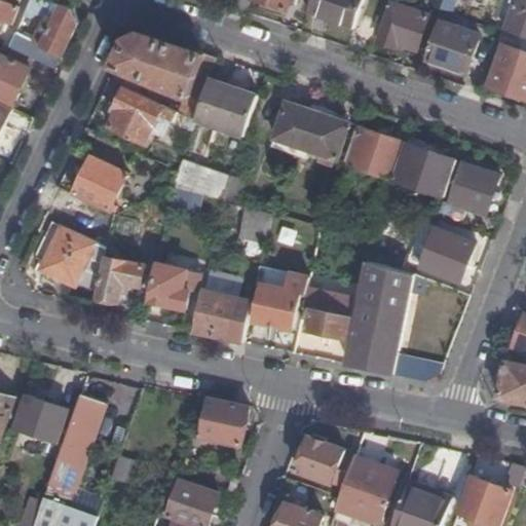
[(0,0),(0,20),(12,25),(19,7),(0,0)]
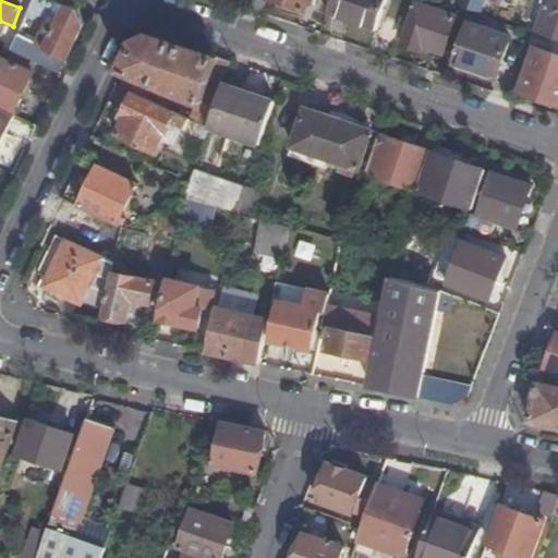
[(77,10),(49,0),(34,0),(27,16),(33,19),(36,13),(49,19),(43,32),(51,36),(46,49),(37,45),(17,36),(10,51),(38,64),(60,74),(68,59),(83,26),(77,10)]
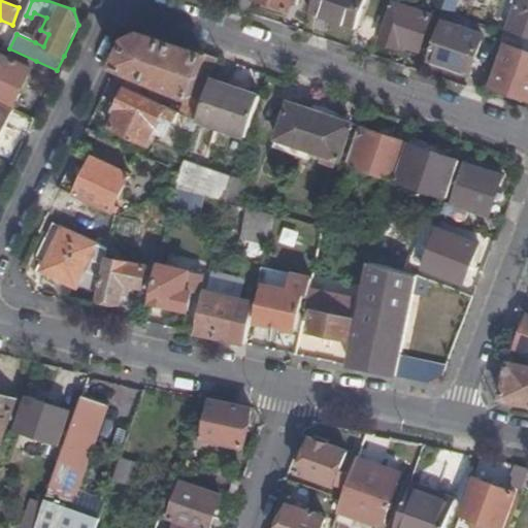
[(235,0),(232,8),(248,13),(252,0),(257,0),(288,9),(291,0),(235,0)]
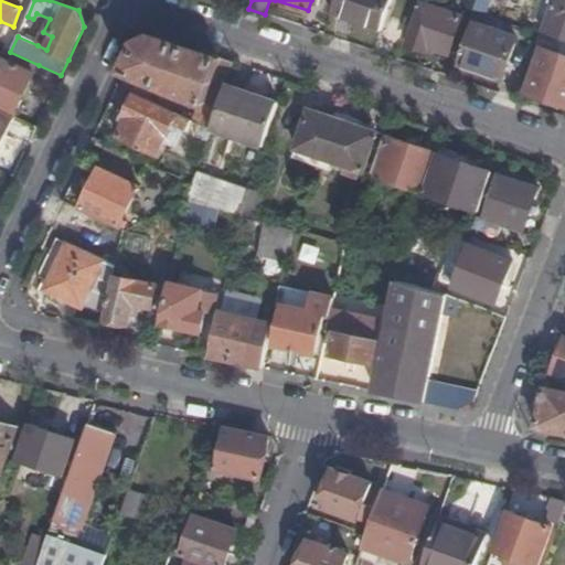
[(334,0),(331,12),(380,30),(390,0),(334,0)]
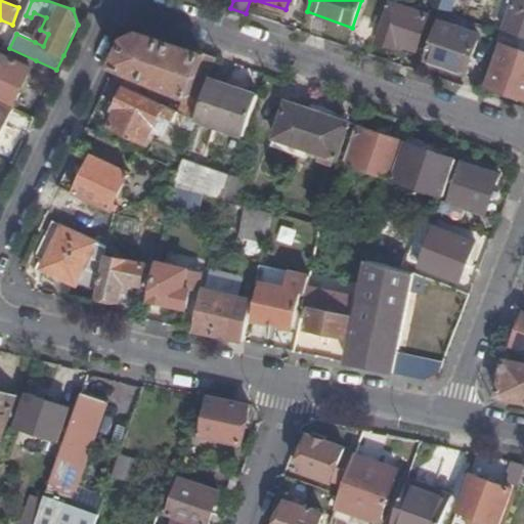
[(441,0),(438,11),(448,14),(453,0),(441,0)]
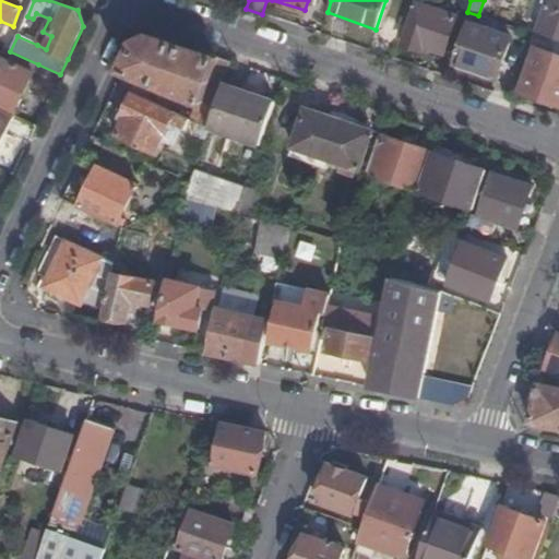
[(558,0),(547,0),(537,31),(558,38),(558,0)]
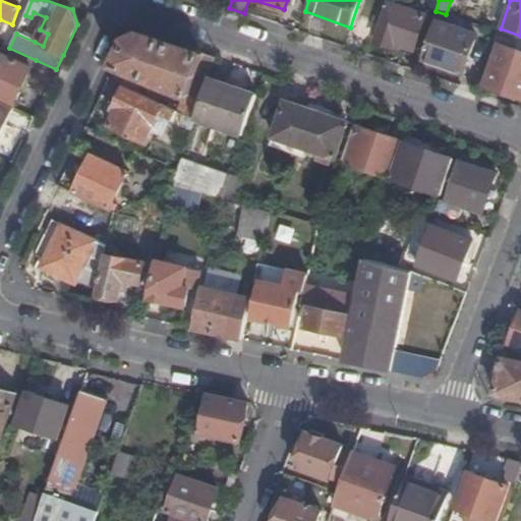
[(413,50),(425,16),(390,4),(375,42),(392,48),(394,44),(413,50)]
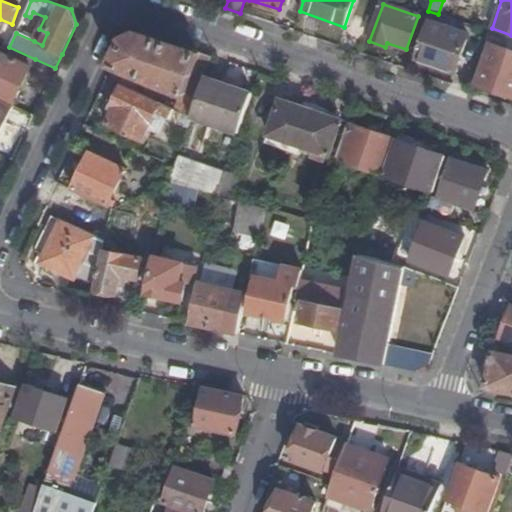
[(455,71),(468,35),(429,22),(417,57),(455,71)]
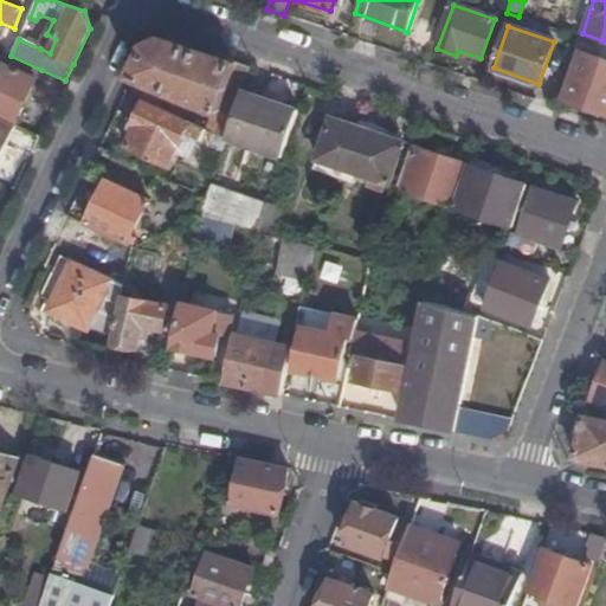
[(56,39),(46,34),(40,49),(50,53),(56,39)]
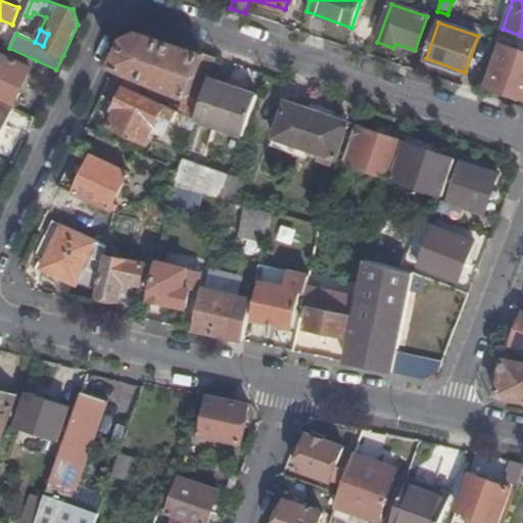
[(209,79),(217,58),(142,33),(128,39),(115,65),(188,96),(181,112),(195,120),(209,79)]
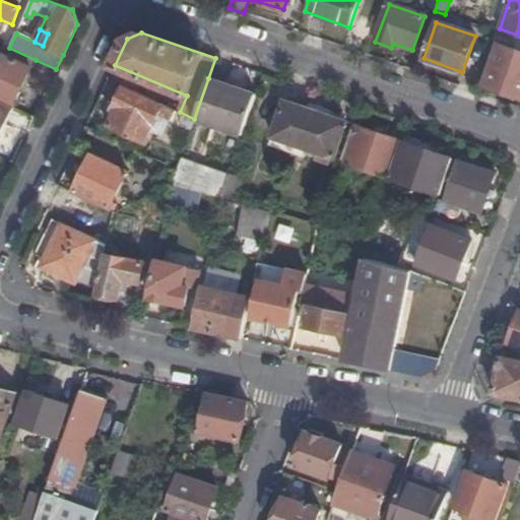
[(519,99),(519,53),(498,46),(483,85),(519,99)]
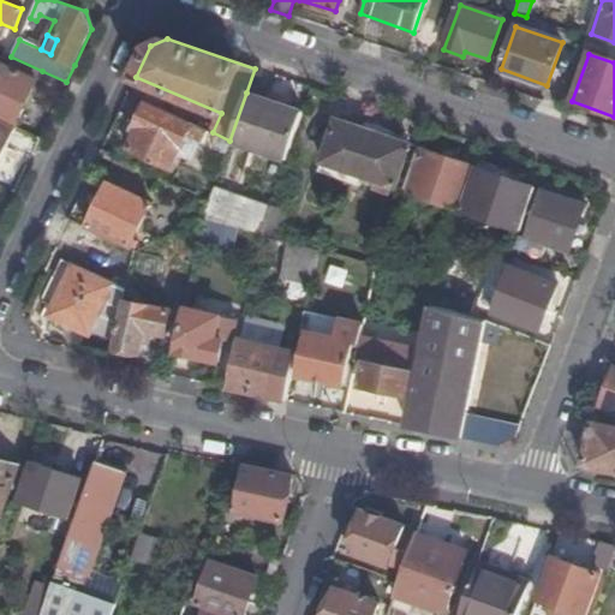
[(0,117),(17,124),(42,71),(11,57),(9,60),(6,66),(0,63),(0,117)]
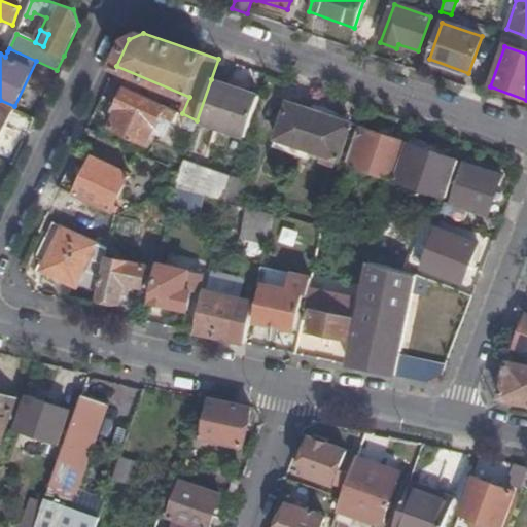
[(246,136),(259,96),(211,79),(197,120),(246,136)]
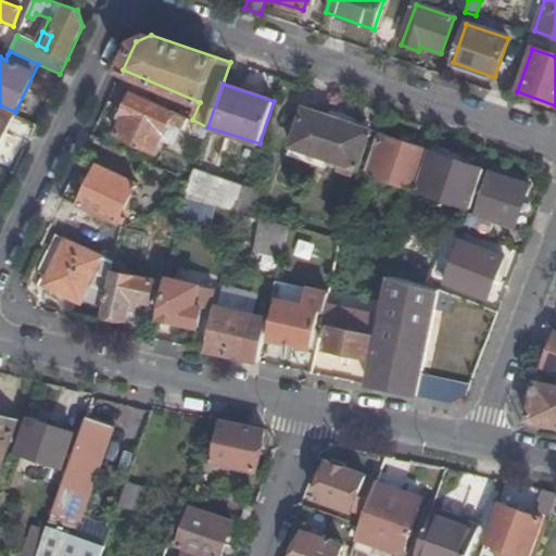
[(189,118),(173,111),(172,113),(133,95),(124,114),(126,115),(117,134),(114,133),(114,135),(153,153),(169,119),(176,124),(175,125),(185,129),(189,118)]
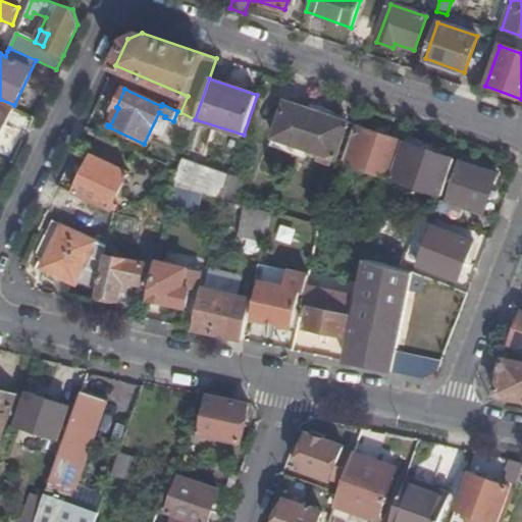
[(349,122),(286,102),(274,138),(295,145),(292,153),(305,158),(306,155),(331,163),(333,158),(336,159),(349,122)]
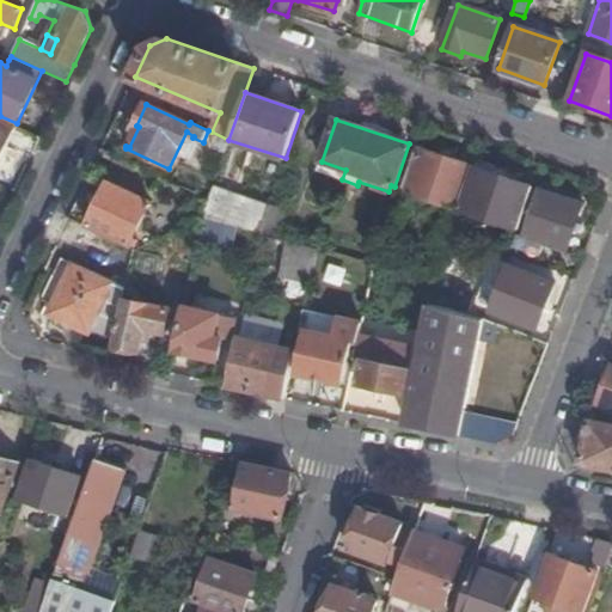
[(0,159),(14,129),(0,122),(0,159)]
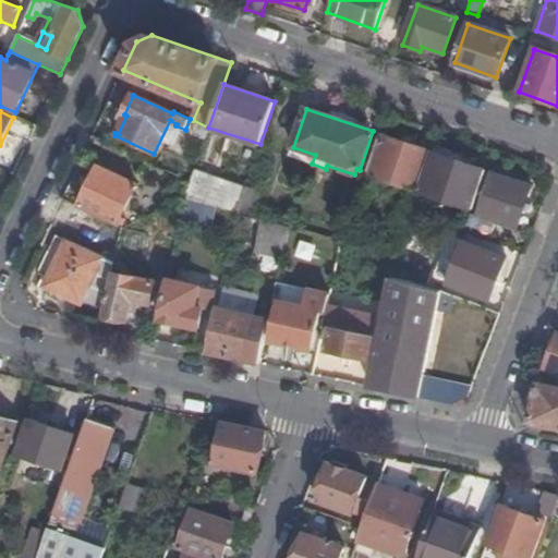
[(415,189),(427,150),(386,136),(373,174),(415,189)]
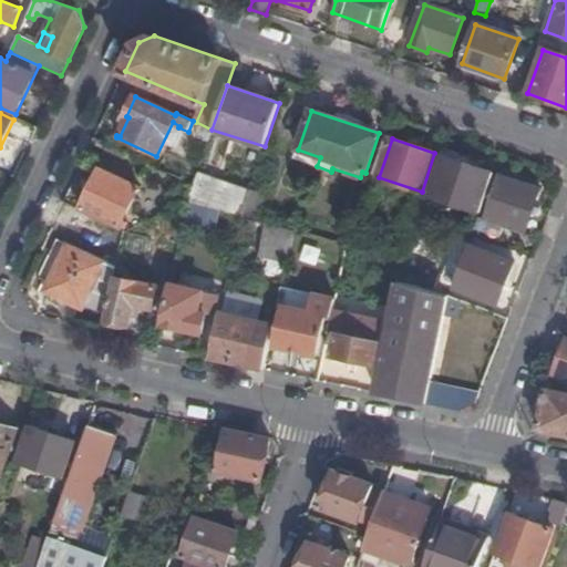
[(482,213),(495,173),(440,155),(428,194),(482,213)]
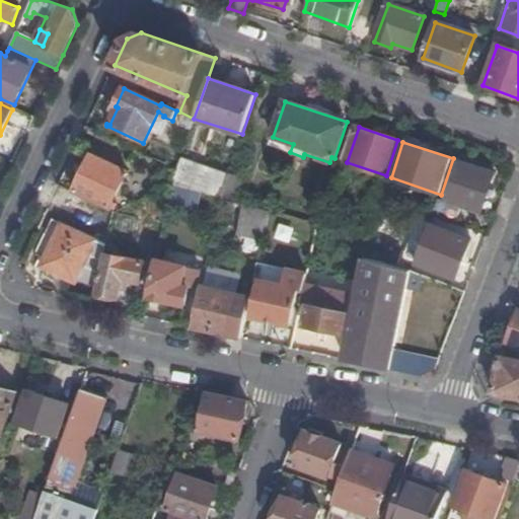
[(110,208),(127,171),(91,155),(74,192),(110,208)]
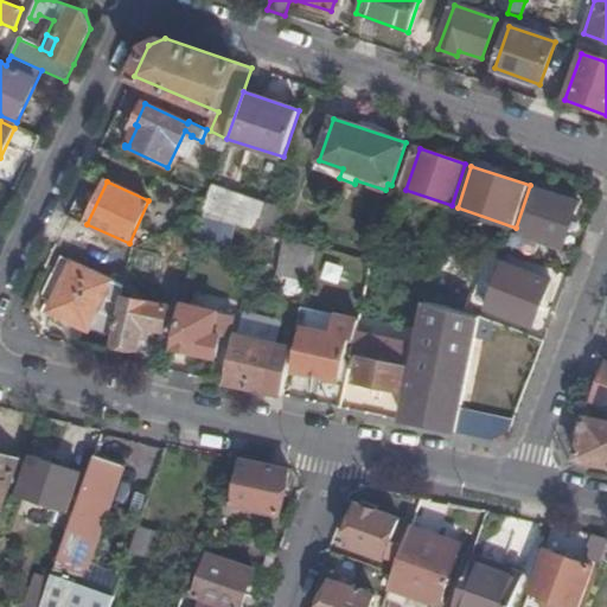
[(211,184),(206,199),(200,217),(259,232),(267,204),(268,203),(211,184)]
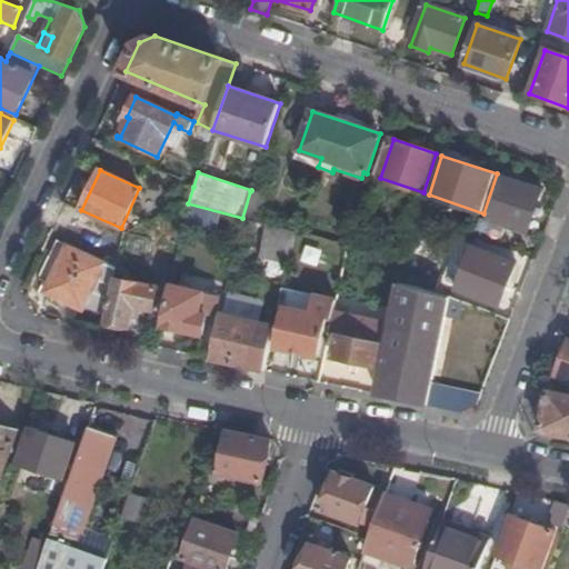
[(482,217),(478,229),(501,238),(506,226),(528,233),(533,215),(539,216),(546,196),(541,193),(542,189),(502,176),(488,219),(482,217)]
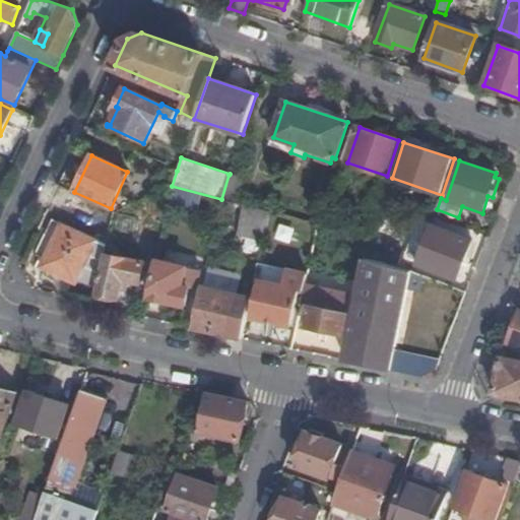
[(229,175),(221,199),(235,202),(243,180),(229,175)]
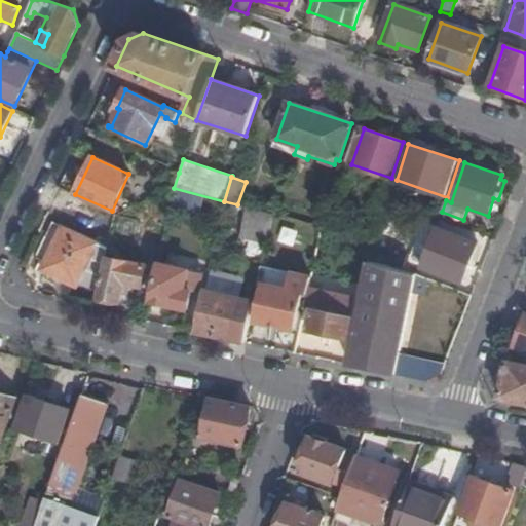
[(266,245),(273,215),(249,208),(240,238),(266,245)]
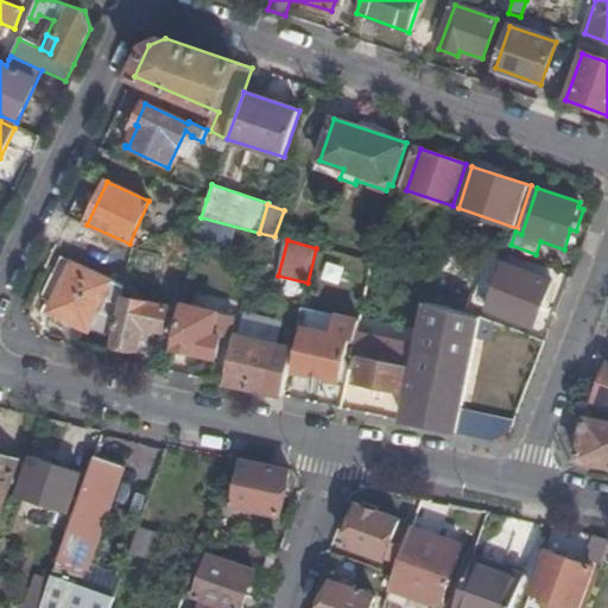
[(93,324),(113,282),(73,263),(50,311),(71,322),(74,316),(93,324)]
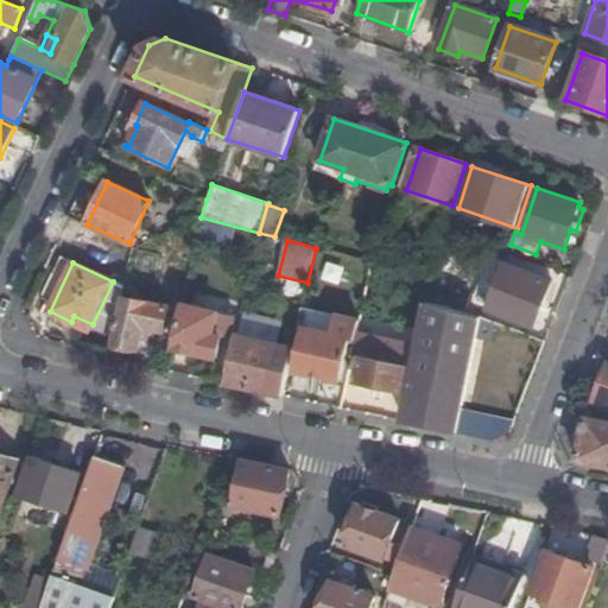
[(536,327),(552,282),(506,264),(488,309),(536,327)]
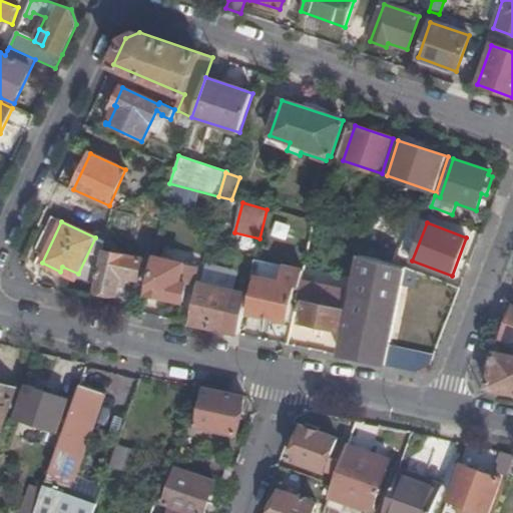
[(104,250),(106,242),(95,237),(78,274),(91,279),(97,282),(104,250)]
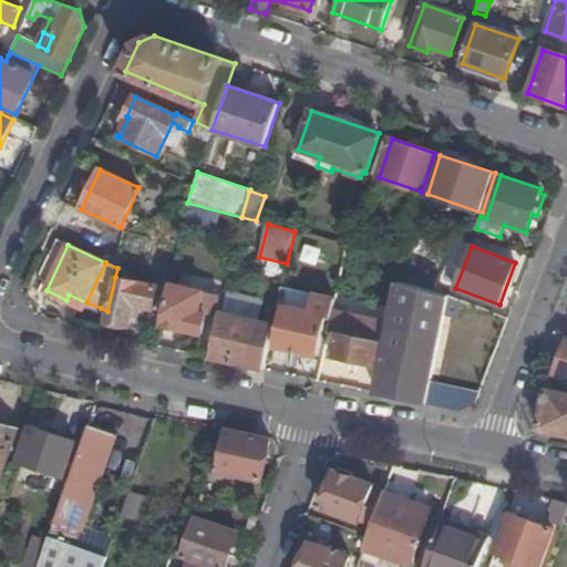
[(107,311),(105,321),(131,326),(135,305),(154,309),(160,286),(115,277),(107,311)]
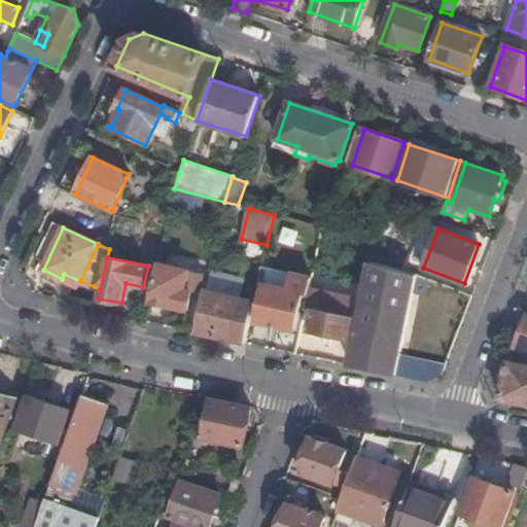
[(363,301),(349,366),(395,376),(400,352),(413,294),(417,276),(372,264),(363,301)]
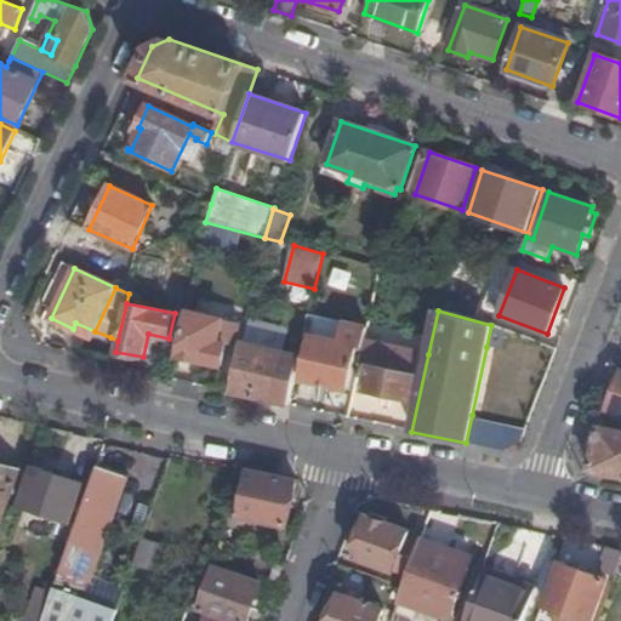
[(237,340),(240,323),(189,312),(180,357),(222,365),(228,339),(237,340)]
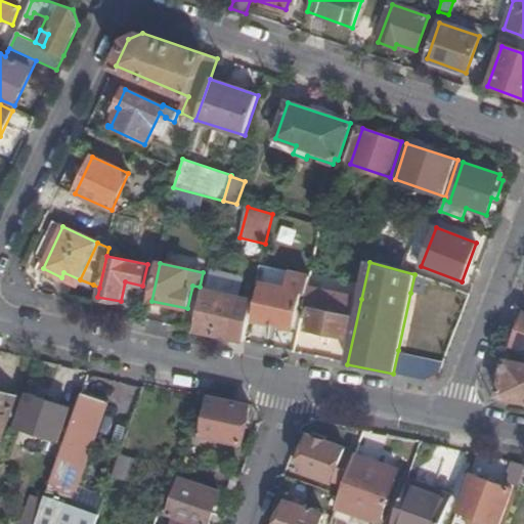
[(415,274),(410,293),(420,295),(424,277),(415,274)]
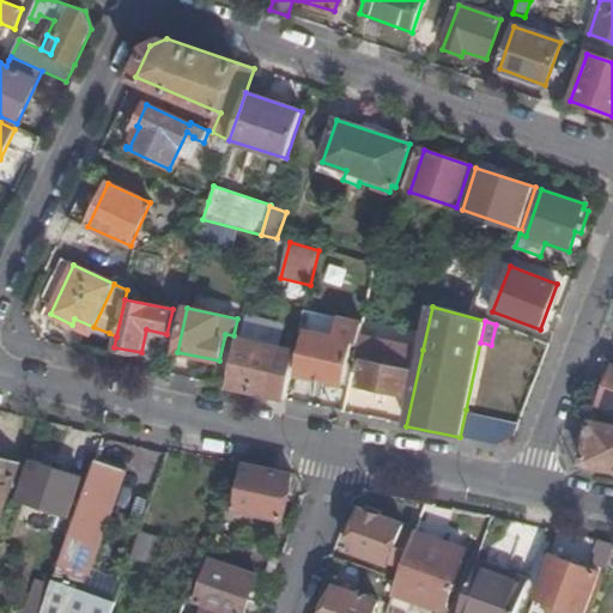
[(297,375),(345,384),(354,341),(307,331),(297,375)]
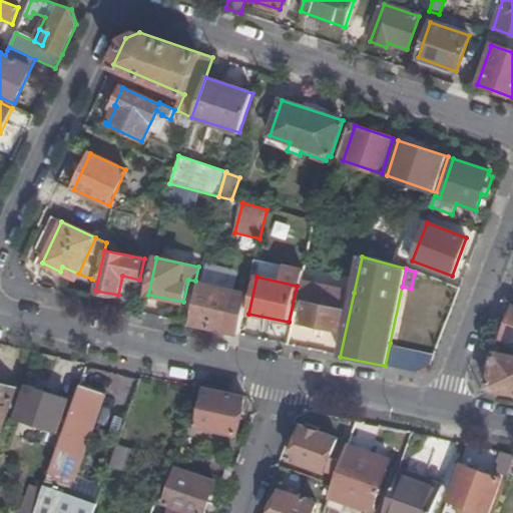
[(351,291),(302,281),(298,300),(306,301),(302,323),(340,330),(344,310),(347,310),(351,291)]
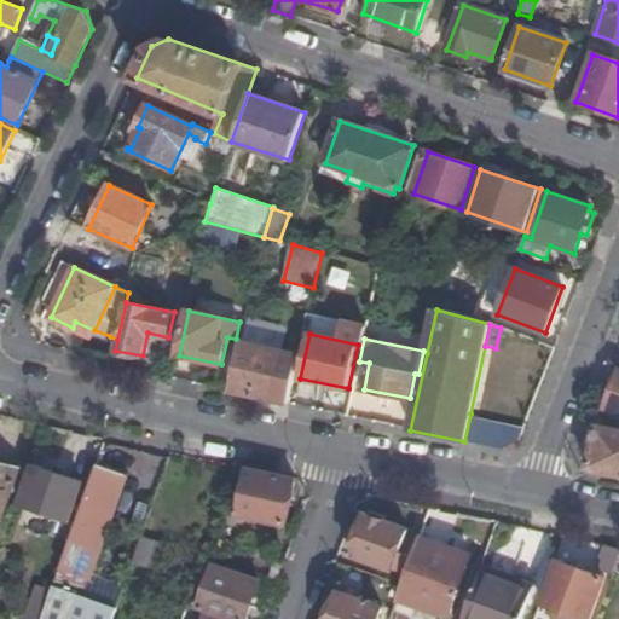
[(241,341),(230,391),(272,400),(273,395),(289,399),(300,353),(241,341)]
